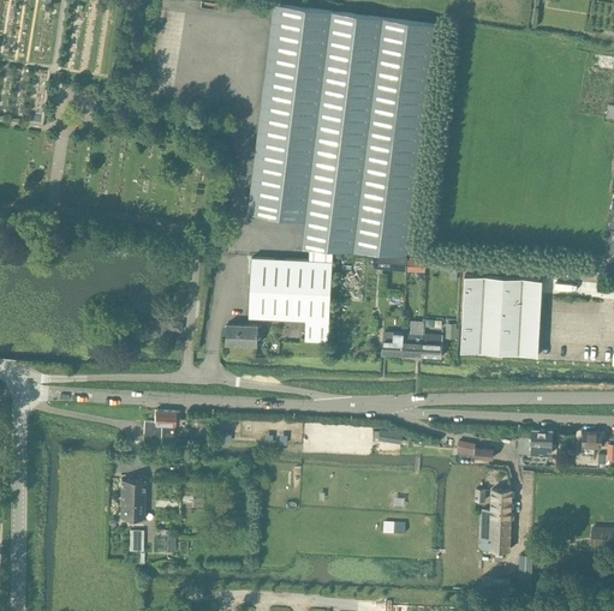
[(308,263),(331,264),(332,252),(405,257),(434,27),(279,7),(273,7),(246,217),(252,217),(302,225),(300,251),(309,251),(308,263)]
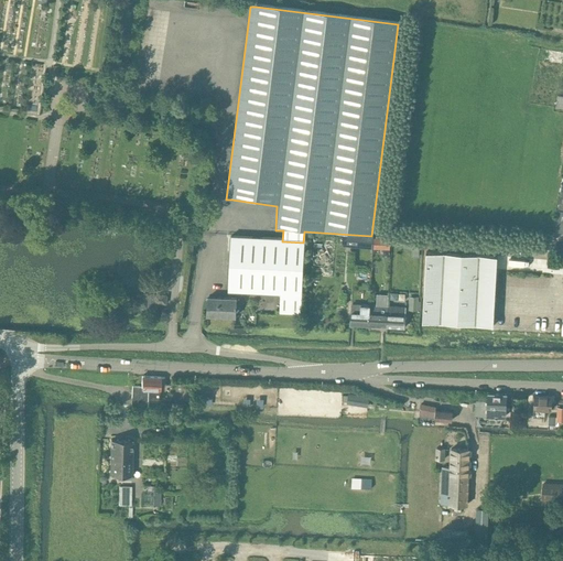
[(300,317),(303,247),(303,243),(282,241),(230,239),(227,294),(279,297),(278,316),(300,317)]
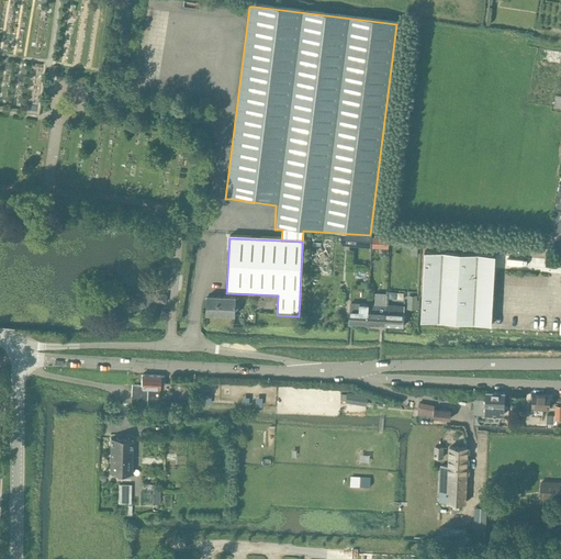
[(377,241),(372,239),(371,250),(382,252),(382,247),(376,246),(377,241)]
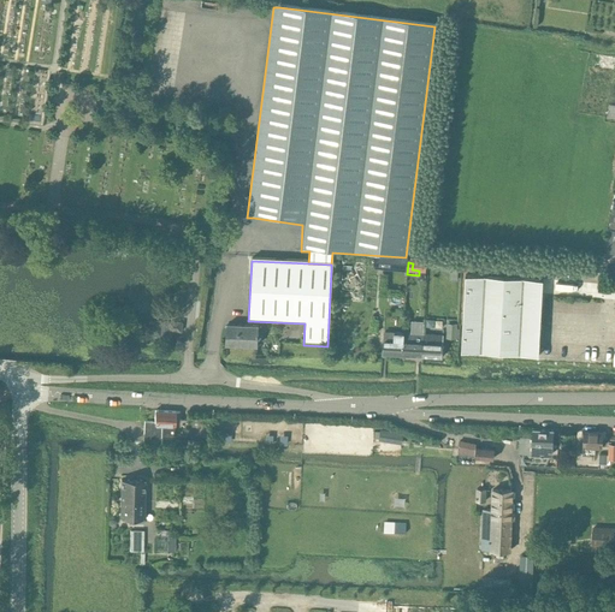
[(456,284),(457,269),(442,268),(442,275),(449,275),(448,284),(456,284)]
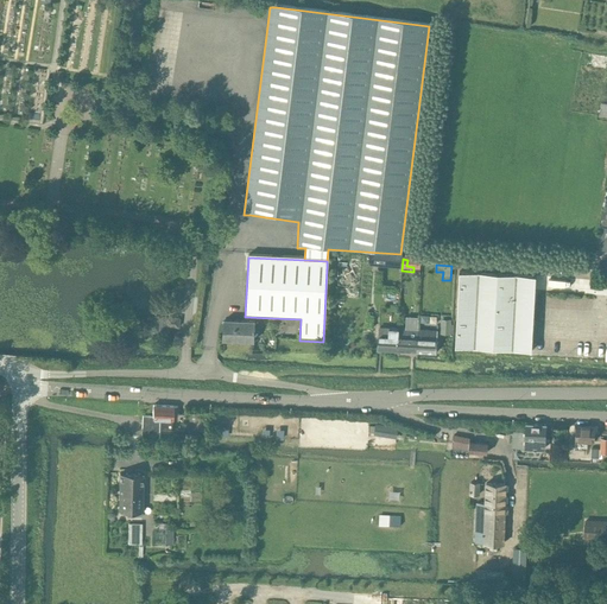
[(538,323),(533,317),(535,279),(457,274),(454,350),(531,354),(532,328),(538,323)]
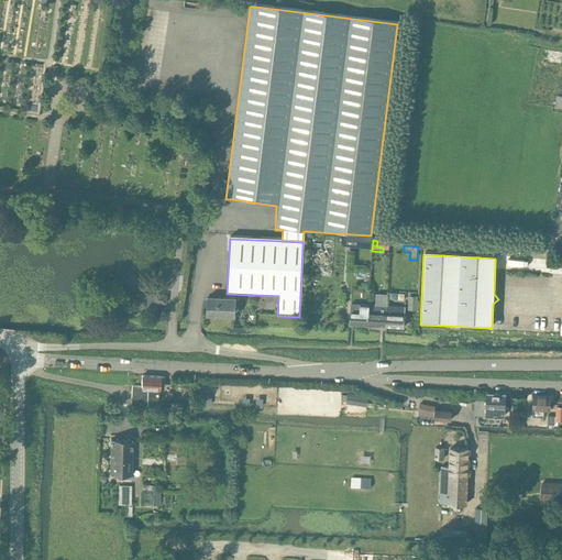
[(156,306),(164,307),(165,298),(154,297),(153,299),(135,297),(133,311),(149,314),(149,310),(155,310),(156,306)]
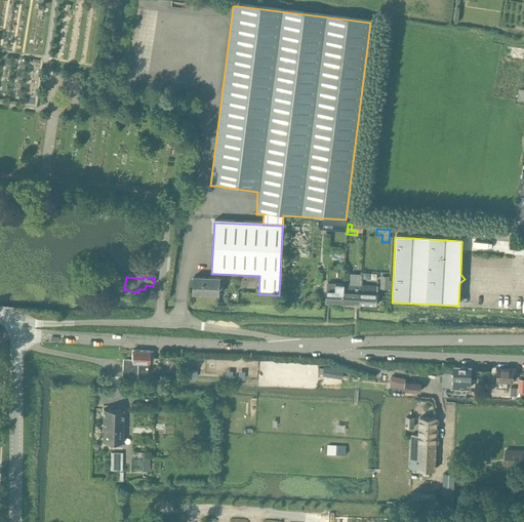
[(218,281),(193,279),(192,296),(218,297),(218,281)]
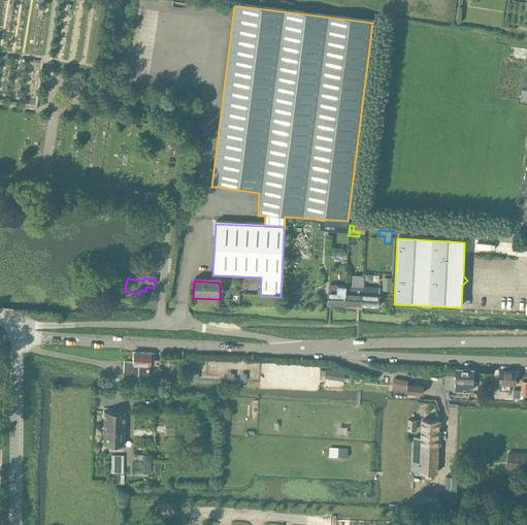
[(344,306),(361,307),(362,290),(351,290),(351,287),(346,287),(346,289),(344,306)]
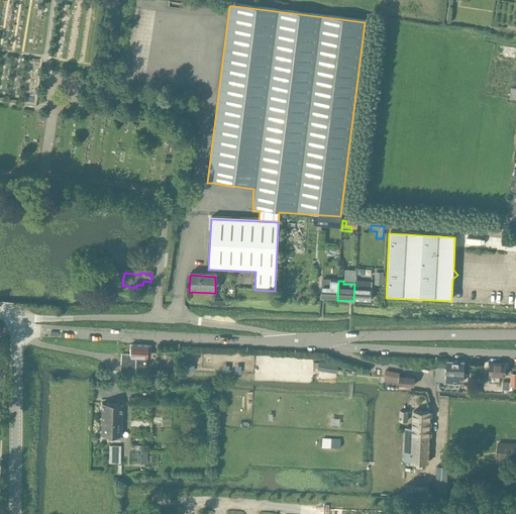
[(337,300),(338,283),(322,282),(321,288),(320,299),(337,300)]
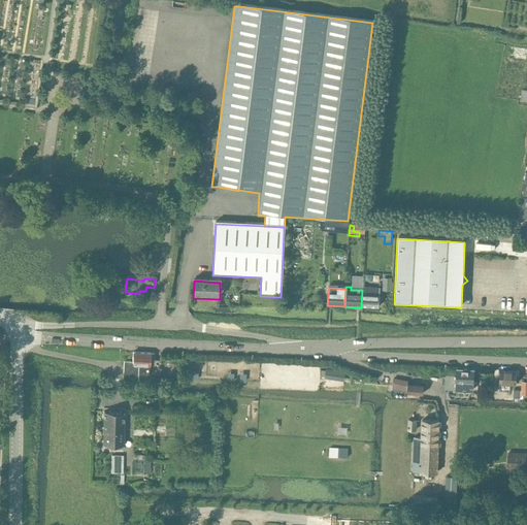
[(377,308),(379,292),(379,290),(362,289),(362,290),(361,307),(377,308)]
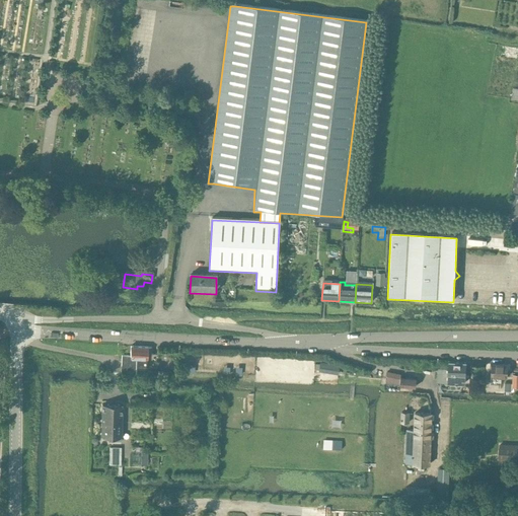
[(130,349),(129,360),(122,360),(121,374),(136,374),(136,371),(145,372),(146,367),(146,360),(147,356),(150,356),(150,350),(147,350),(147,349),(130,349)]
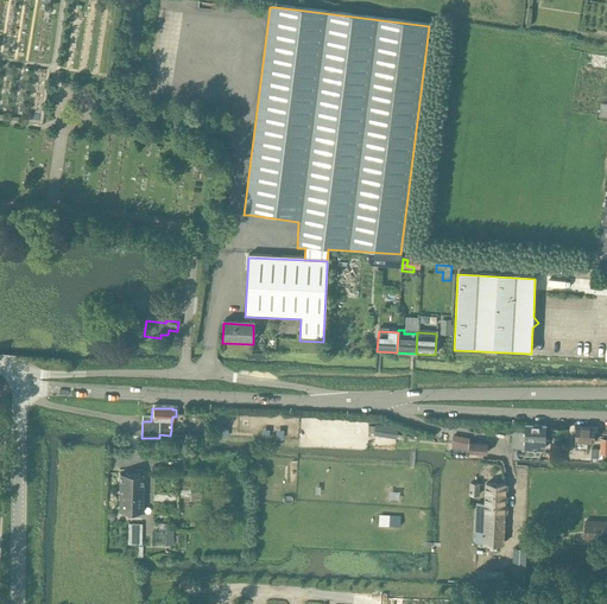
[(525,427),(525,428),(524,440),(525,440),(524,451),(543,452),(543,442),(544,442),(545,428),(525,427)]
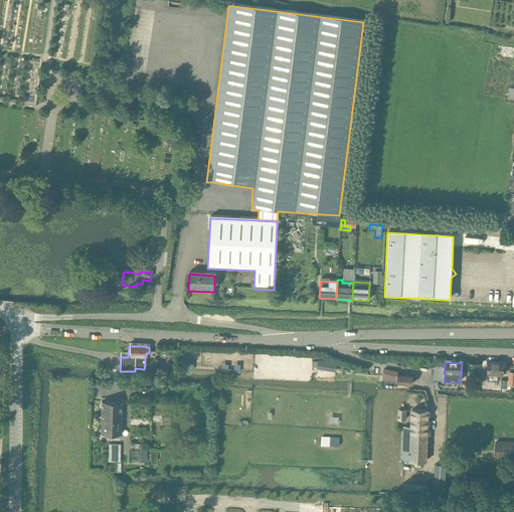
[(335,366),(317,363),(317,364),(312,364),(312,369),(316,370),(316,371),(334,374),(335,366)]
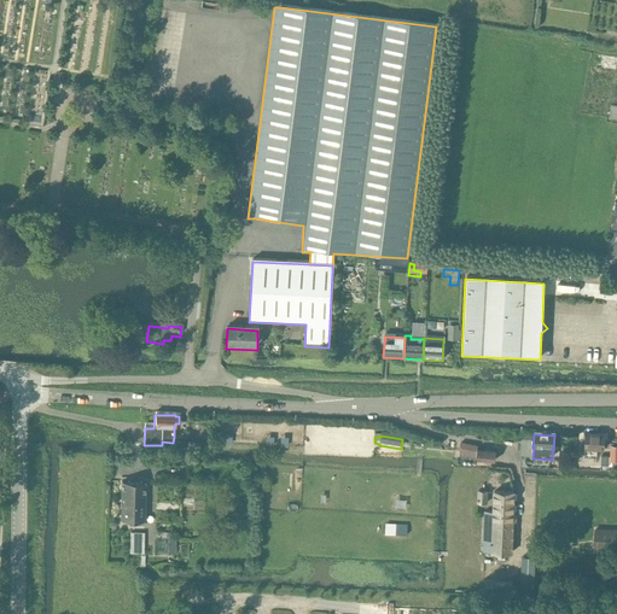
[(606,437),(585,437),(583,460),(597,461),(597,450),(604,450),(604,445),(606,445),(606,437)]
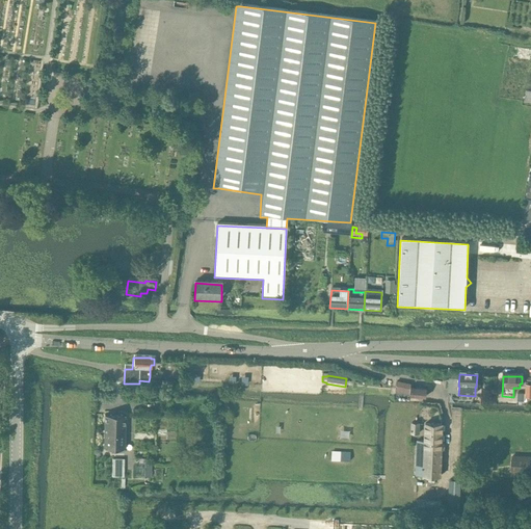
[(396,384),(395,391),(408,394),(409,387),(396,384)]
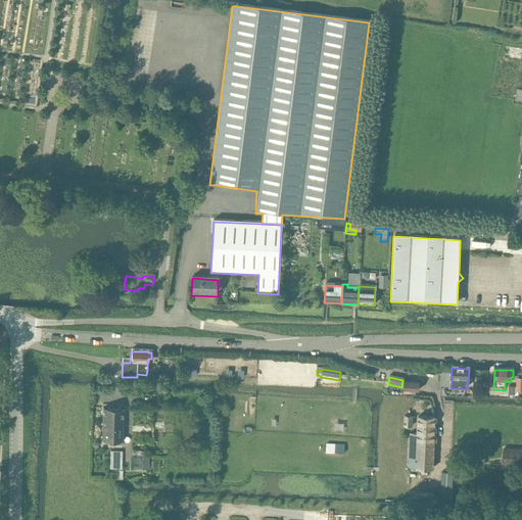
[(402,391),(418,392),(419,384),(402,382),(402,391)]
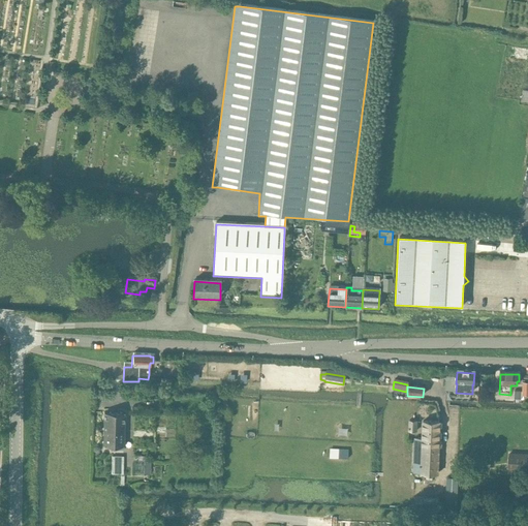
[(103,429),(102,449),(116,450),(116,453),(123,454),(123,450),(123,415),(103,415),(103,429)]
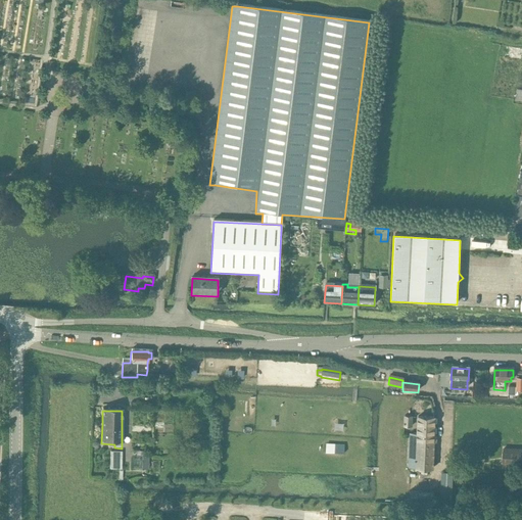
[(408,470),(432,471),(434,420),(418,419),(417,436),(410,435),(408,470)]
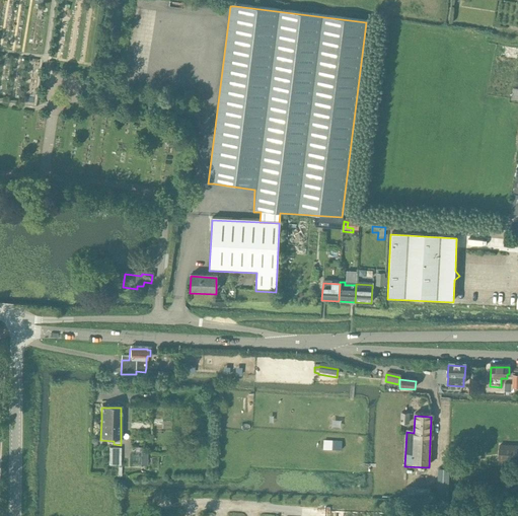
[(330,444),(330,452),(341,452),(341,445),(330,444)]
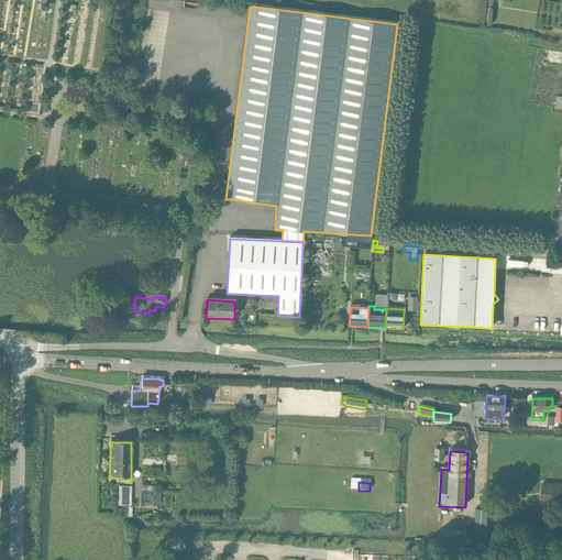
[(538,503),(542,503),(560,504),(561,485),(544,484),(539,484),(538,503)]
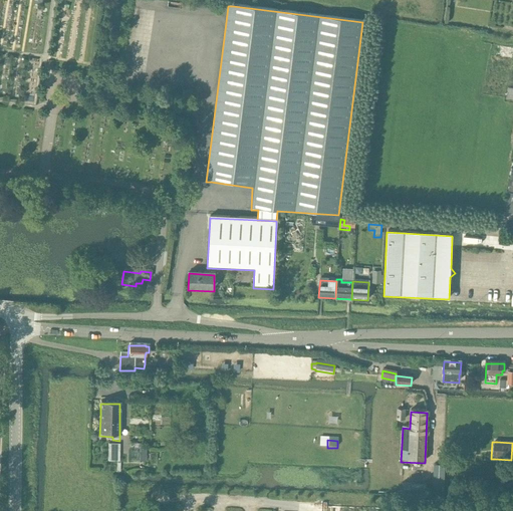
[(118,453),(107,453),(107,464),(118,464),(118,453)]
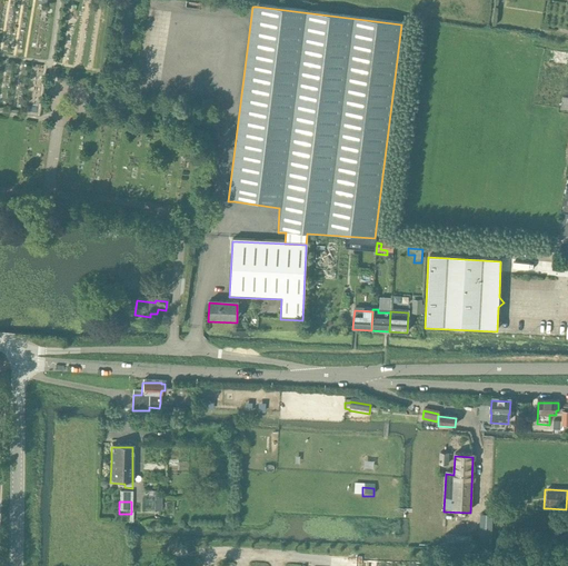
[(155,514),(166,514),(166,504),(155,503),(155,514)]
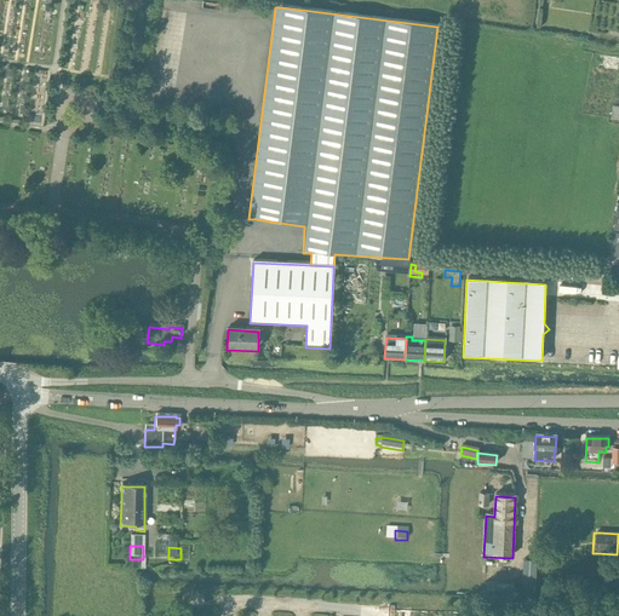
[(523,589),(536,591),(537,569),(525,568),(523,589)]
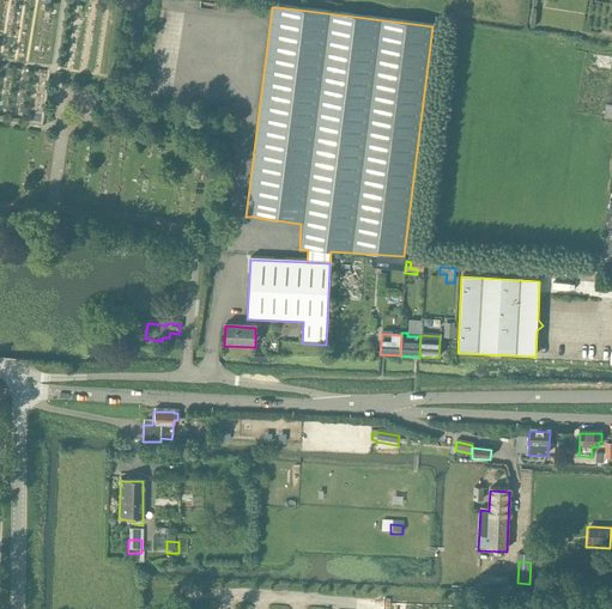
[(477,590),(504,591),(506,580),(477,579),(477,590)]
